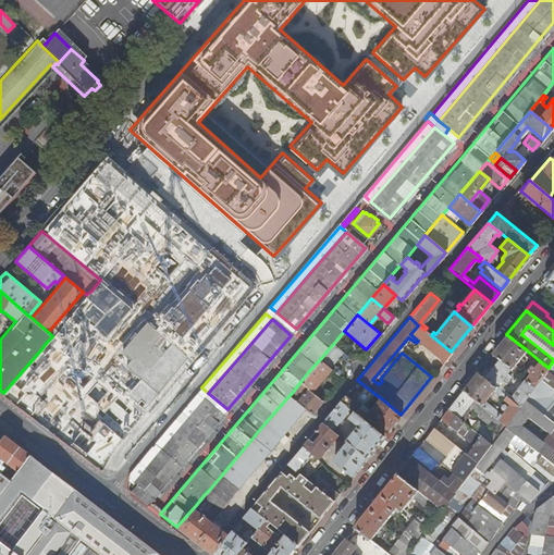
[(420,343),(428,333),(425,330),(418,325),(410,334),(418,341),(420,343)]
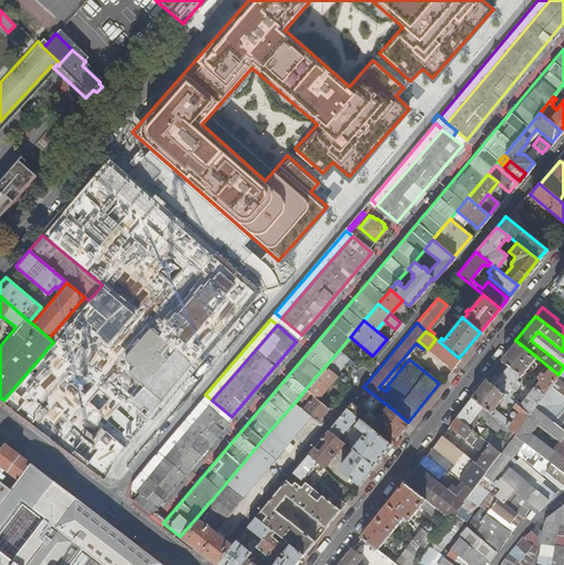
[(445,367),(450,370),(459,358),(439,341),(436,339),(428,349),(448,365),(445,367)]
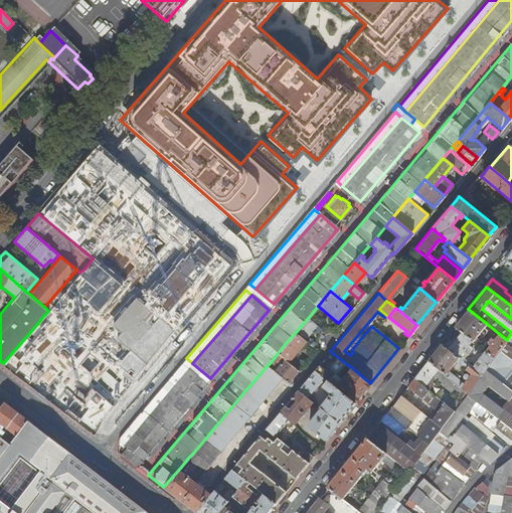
[(480,330),(486,323),(468,309),(454,327),(460,332),(471,341),(480,330)]
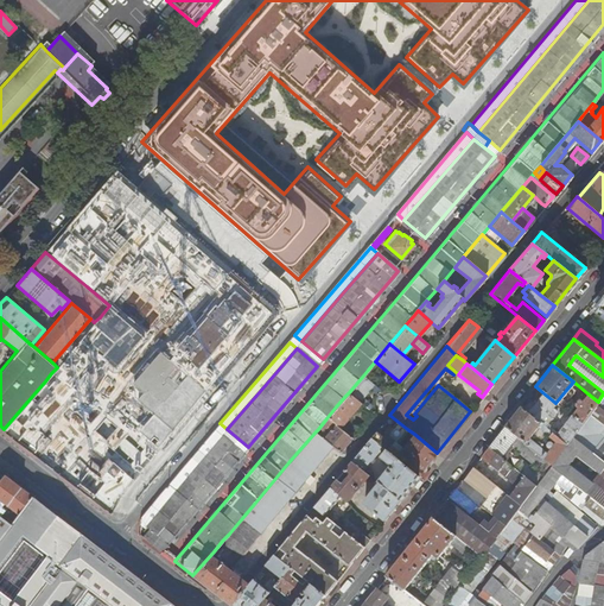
[(379,389),(363,376),(349,392),(360,402),(364,406),(373,412),(373,405),(361,397),(368,387),(375,393),(379,389)]
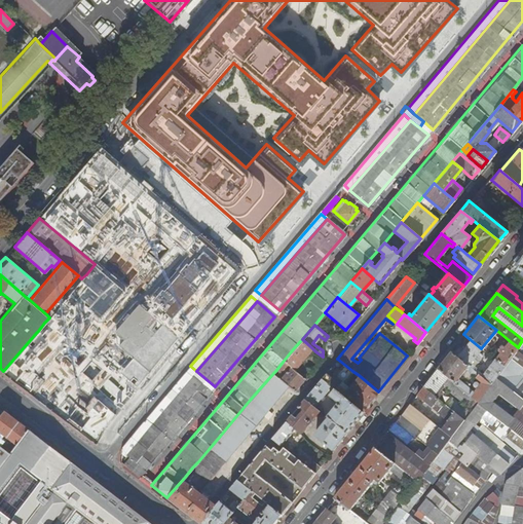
[(379,333),(395,345),(399,339),(383,328),(379,333)]
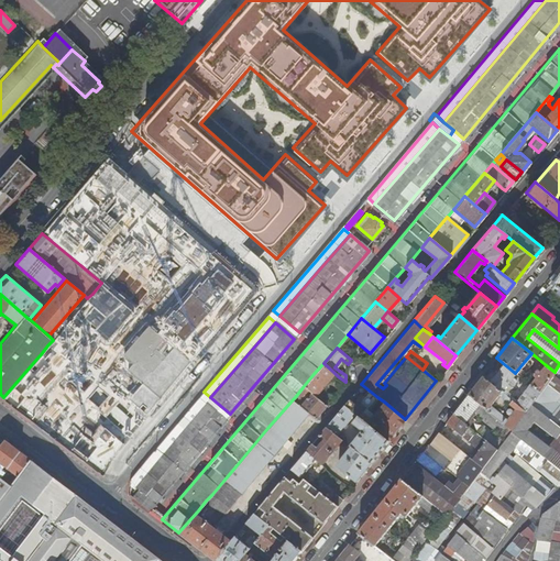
[(519,376),(529,364),(525,361),(515,373),(519,376)]
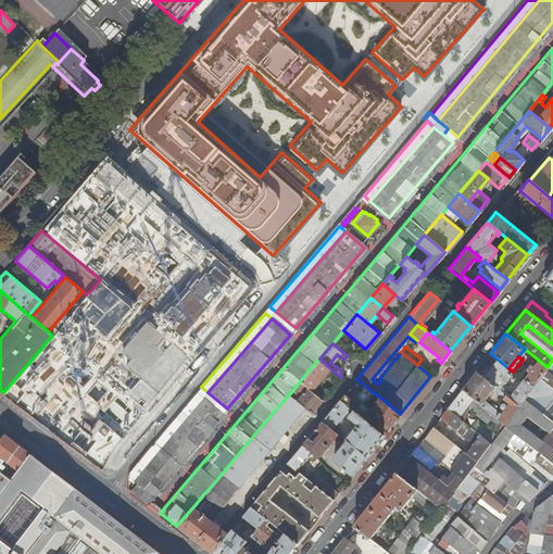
[(318,381),(329,367),(319,359),(316,362),(308,372),(318,381)]
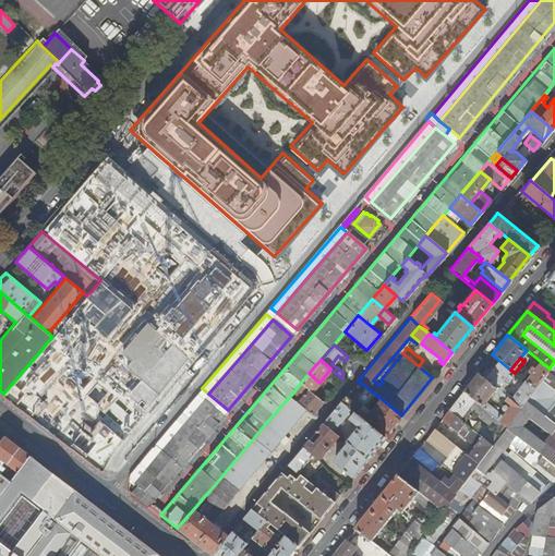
[(506,384),(515,373),(510,370),(498,360),(483,377),(502,393),(504,389),(502,387),(498,384),(502,379),(506,384)]
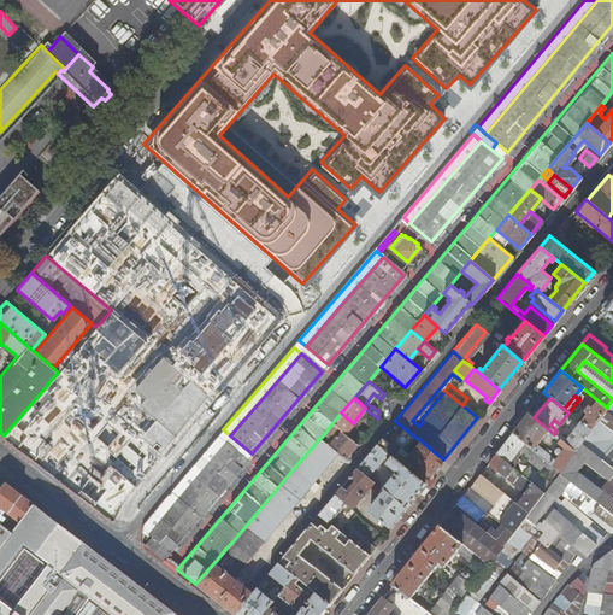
[(612,399),(608,405),(607,408),(590,429),(575,450),(559,470),(552,480),(549,482),(543,492),(528,513),(512,532),(502,545),(487,564),(448,614),(523,614),(577,546),(585,552),(600,532),(553,496),(555,492),(606,531),(612,521),(612,504),(597,492),(572,473),(579,463),(606,482),(612,487),(612,399)]
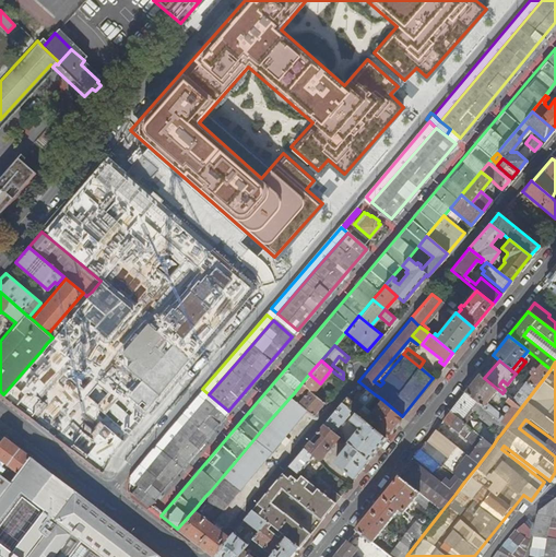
[(531,375),(525,381),(527,382),(535,389),(551,369),(541,362),(535,368),(533,367),(531,367),(528,371),(528,372),(531,375)]
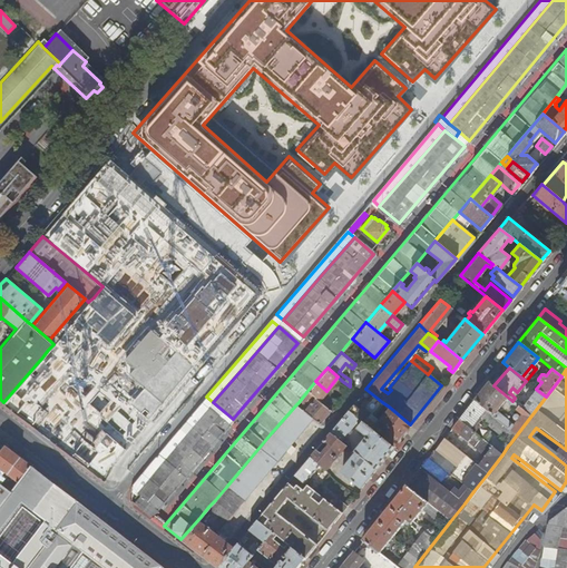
[(339,401),(326,391),(315,381),(306,392),(329,410),(330,411),(339,401)]
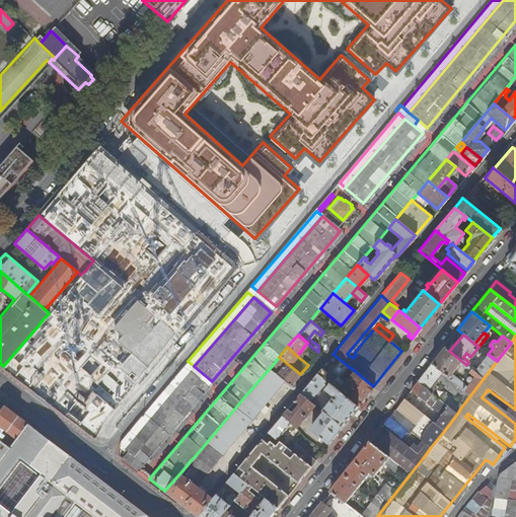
[(484,378),(475,372),(466,365),(449,351),(444,347),(430,364),(470,395),(484,378)]
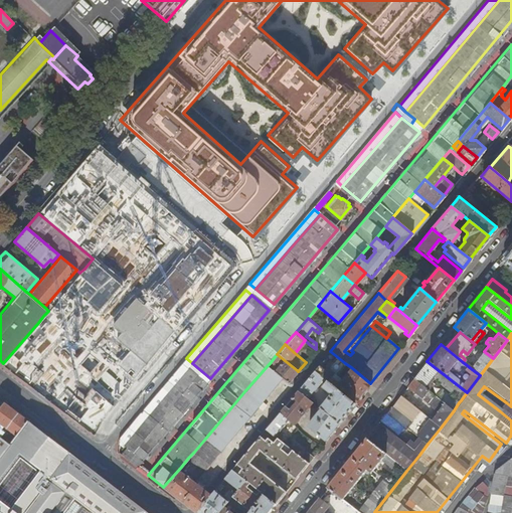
[(333,377),(345,363),(330,351),(313,370),(325,380),(327,382),(354,403),(370,383),(351,367),(345,374),(347,376),(343,381),(339,381),(333,377)]
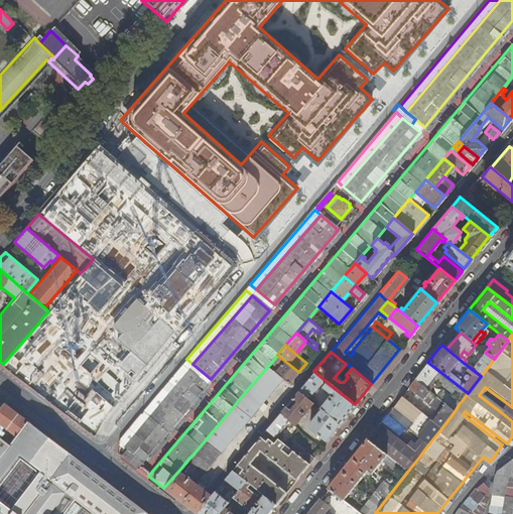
[(56,389),(68,379),(40,353),(29,364),(56,389)]
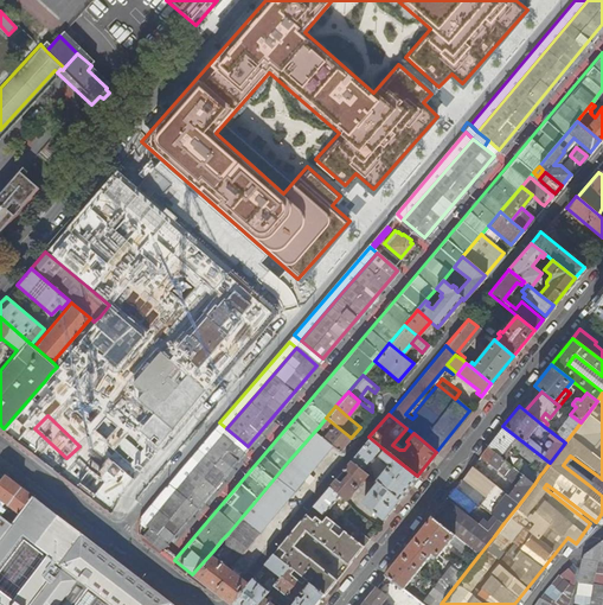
[(571,415),(556,435),(565,443),(581,422),(571,415)]
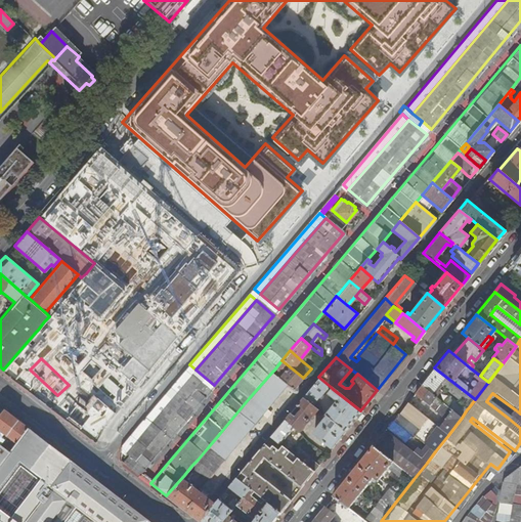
[(287,383),(293,388),(302,377),(281,360),(274,370),(272,372),(287,383)]
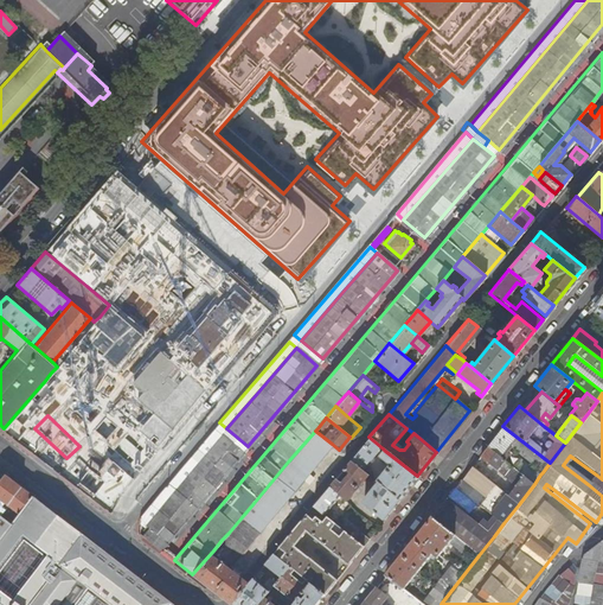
[(242,452),(248,446),(226,428),(219,422),(215,428),(220,434),(242,452)]
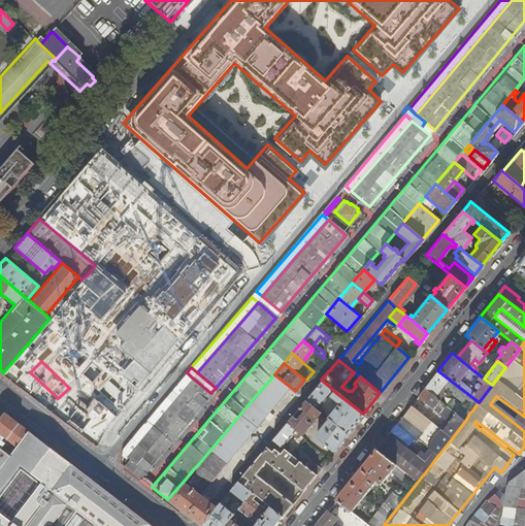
[(441,385),(472,411),(479,402),(437,370),(424,388),(433,395),(441,385)]
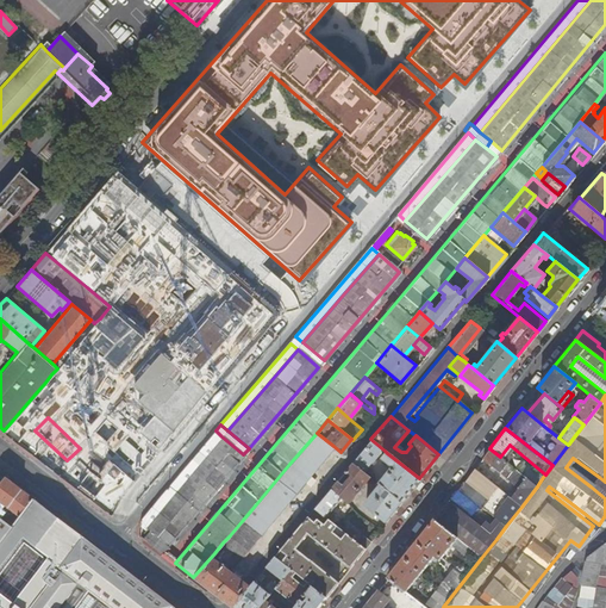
[(222,436),(216,430),(211,436),(180,472),(137,521),(145,527),(188,476),(222,436)]
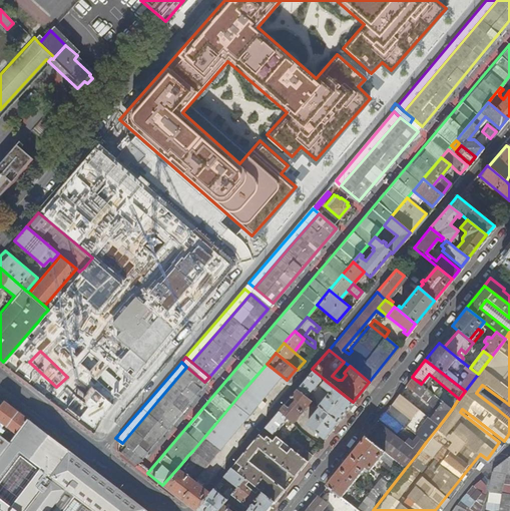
[(232,432),(281,375),(267,364),(243,390),(214,425),(203,438),(217,450),(232,432)]
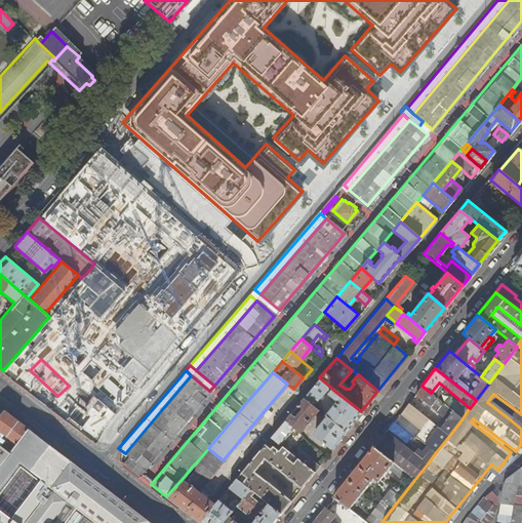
[(209,391),(191,375),(162,409),(125,453),(127,455),(122,463),(138,475),(176,431),(209,391)]
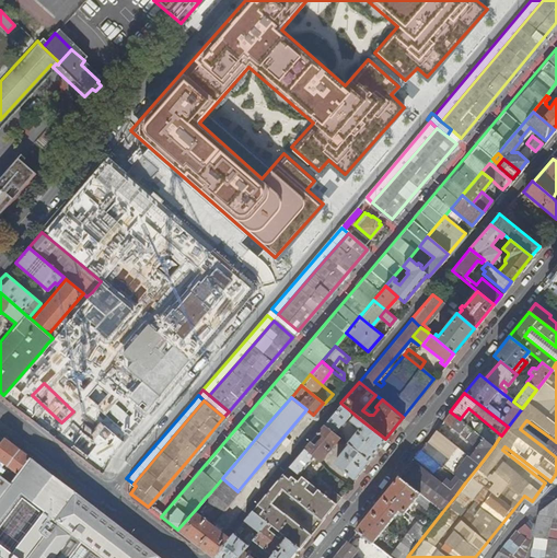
[(351,417),(354,414),(340,403),(333,413),(323,425),(333,432),(348,415),(351,417)]
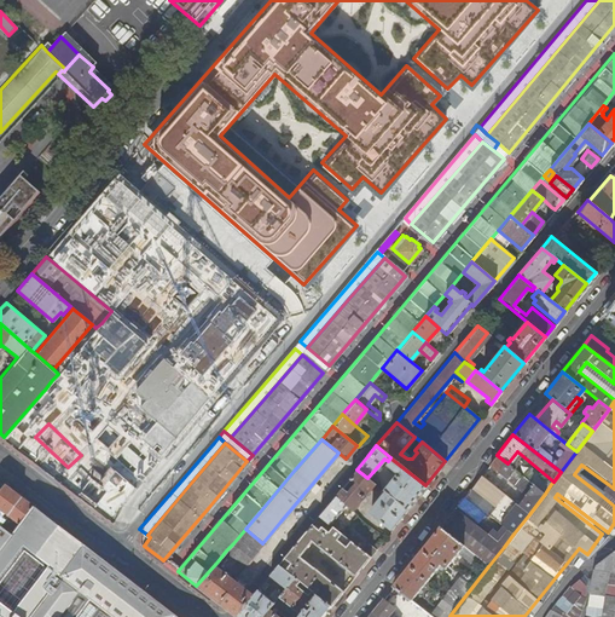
[(488,465),(521,491),(512,501),(529,514),(545,494),(539,489),(521,474),(508,463),(497,455),(488,465)]
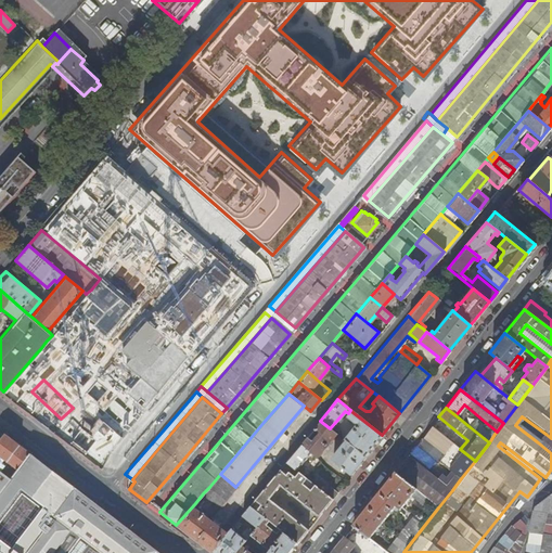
[(343,436),(342,438),(364,457),(382,435),(352,412),(347,419),(356,425),(357,425),(355,427),(358,429),(356,432),(352,429),(346,438),(343,436)]
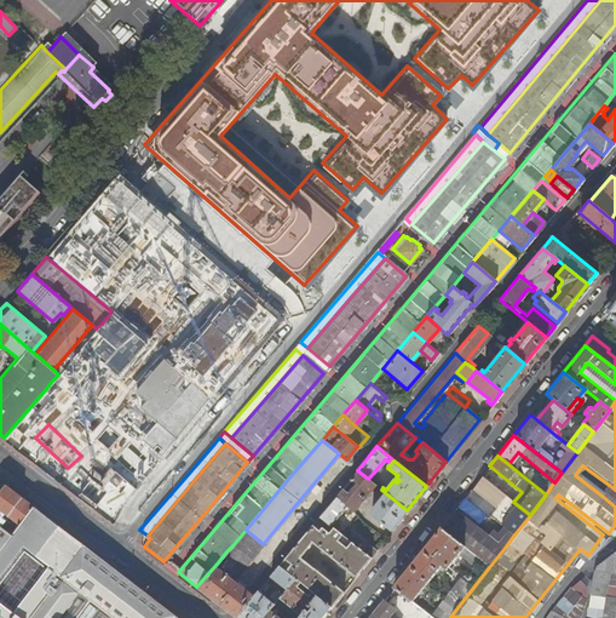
[(540,490),(547,481),(529,467),(522,475),(540,490)]
